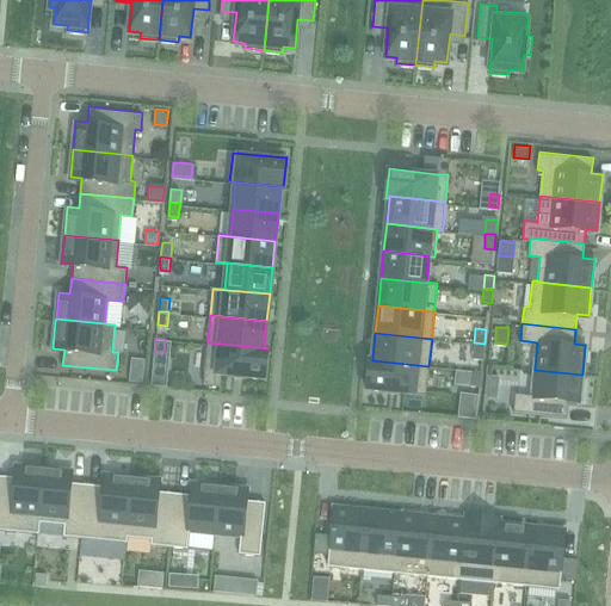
[(221,372),(264,376),(267,348),(208,342),(204,382),(221,383),(221,372)]
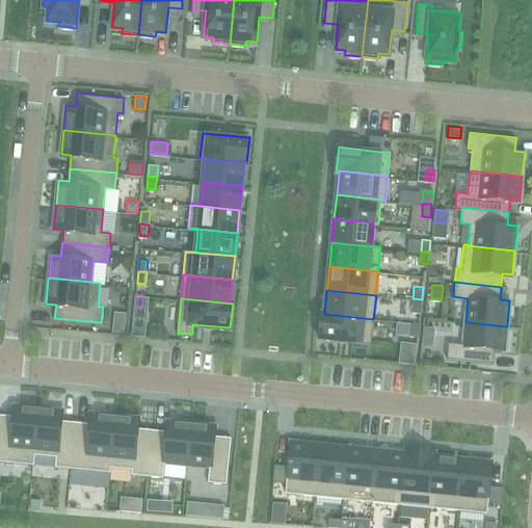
[(421,312),(422,299),(413,298),(411,311),(421,312)]
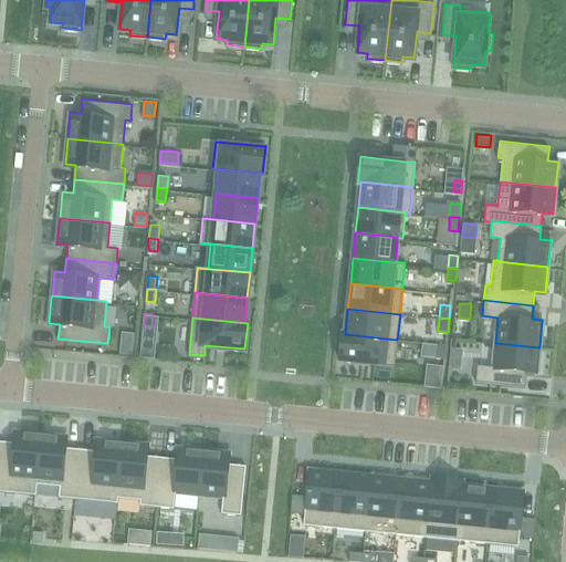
[(343,332),(339,358),(395,364),(397,340),(345,334),(345,333),(343,332)]
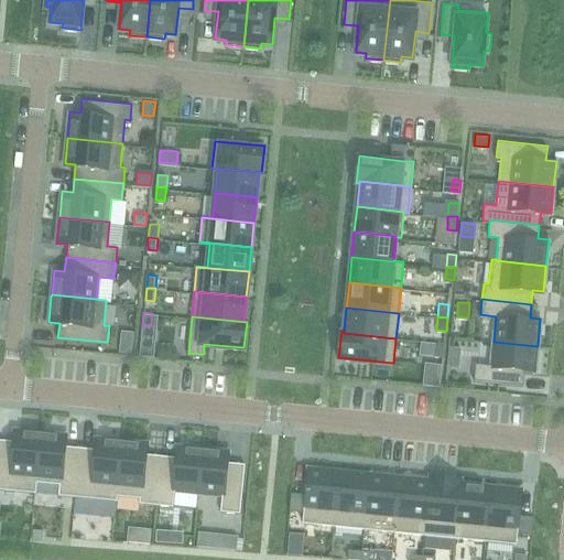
[(120,340),(118,352),(132,354),(134,341),(120,340)]
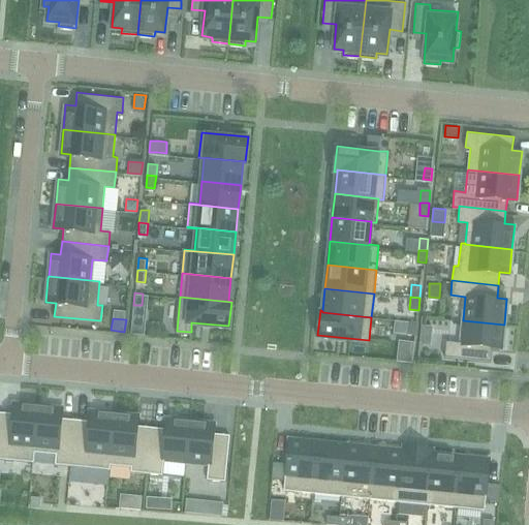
[(408,320),(407,333),(415,333),(416,320),(408,320)]
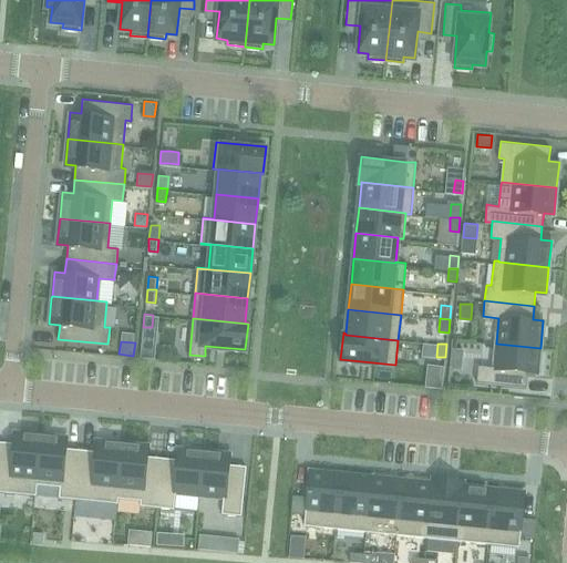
[(478,364),(476,381),(526,386),(527,371),(538,372),(540,348),(496,344),(494,366),(478,364)]
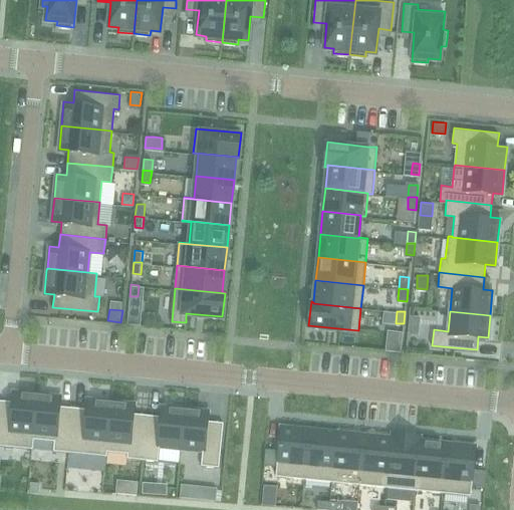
[(410,314),(408,330),(409,330),(419,331),(420,315),(410,314)]
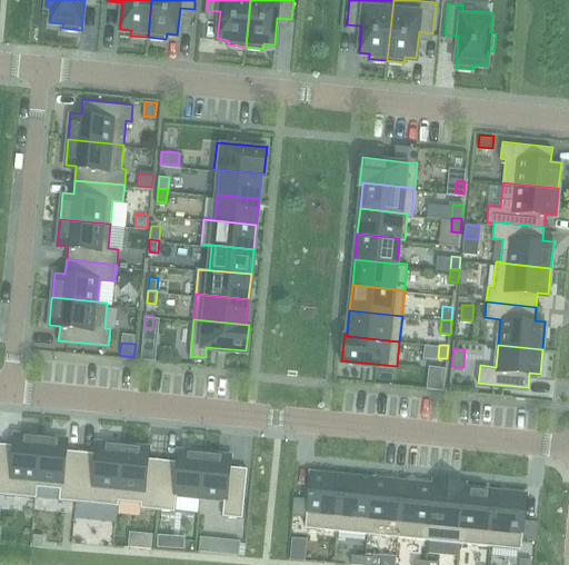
[(432,387),(443,388),(446,366),(435,365),(432,387)]
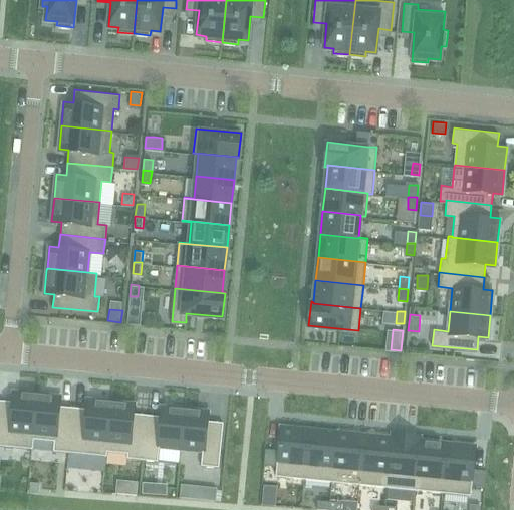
[(0,444),(33,448),(34,438),(34,434),(38,391),(12,388),(11,400),(0,399),(0,444)]
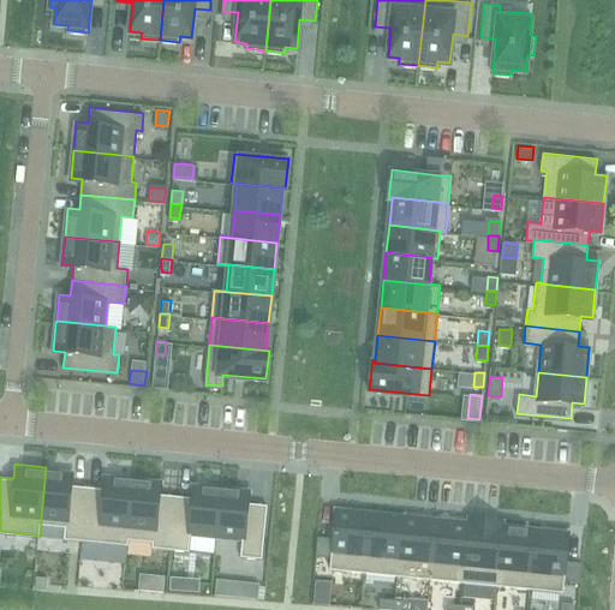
[(41,519),(41,524),(65,526),(64,538),(82,539),(88,486),(75,485),(76,470),(46,467),(41,519)]
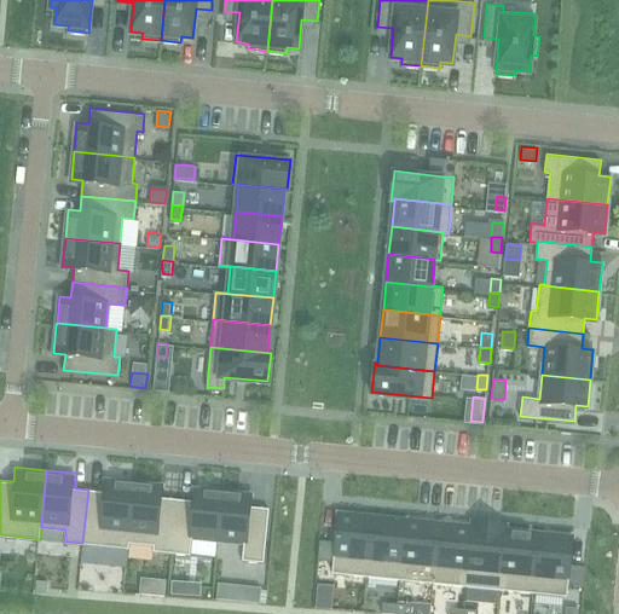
[(88,490),(82,543),(128,548),(129,542),(129,532),(136,479),(103,476),(102,491),(88,490)]
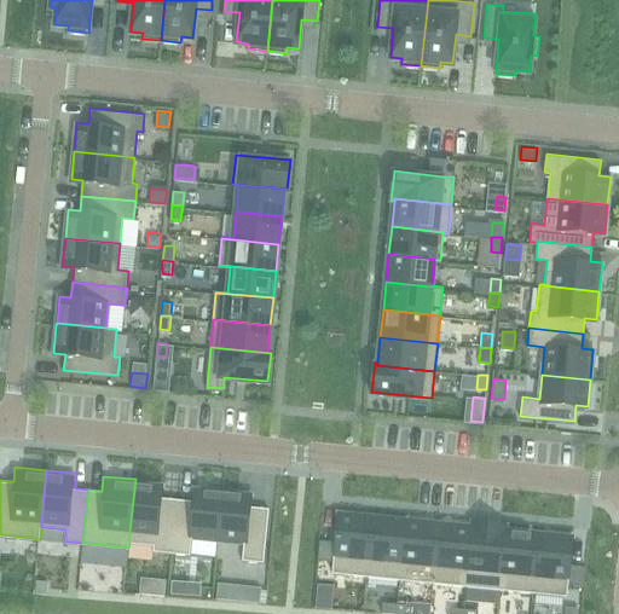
[(129,532),(129,542),(154,544),(154,550),(172,552),(177,498),(162,497),(165,482),(136,479),(129,532)]
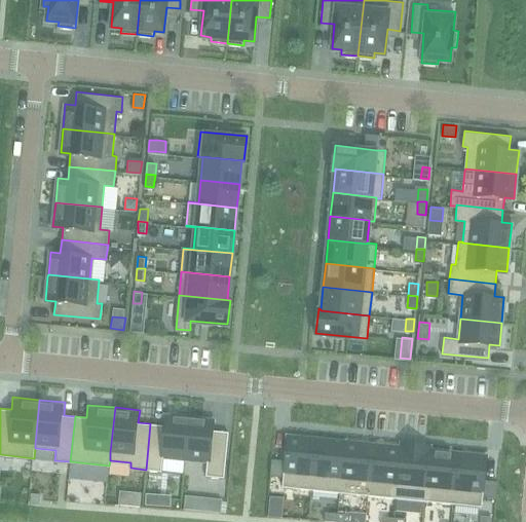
[(150,423),(146,470),(161,471),(161,470),(163,457),(184,459),(185,459),(189,415),(163,412),(162,424),(150,423)]
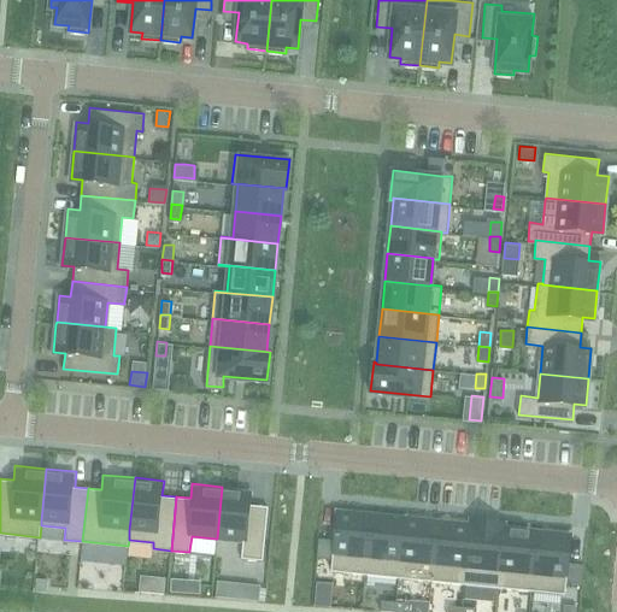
[(222,487),(217,539),(242,541),(241,558),(263,559),(264,543),(268,506),(252,504),(253,489),(222,487)]
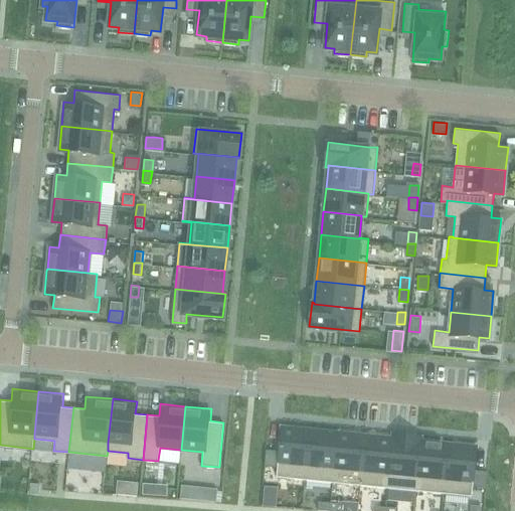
[(266,449),(265,465),(276,466),(275,476),(305,479),(306,465),(310,427),(280,423),(278,450),(266,449)]
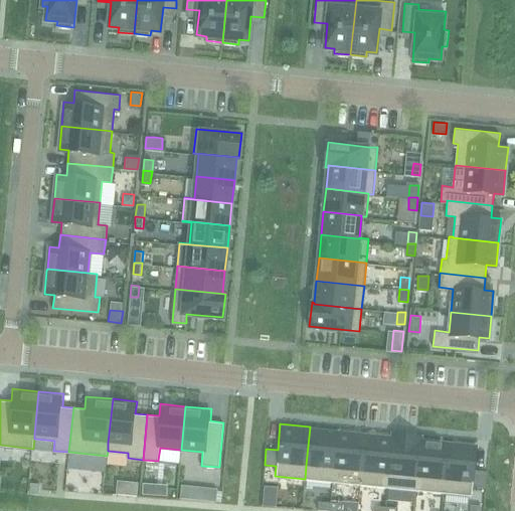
[(306,465),(305,479),(332,481),(333,468),(337,430),(310,427),(306,465)]
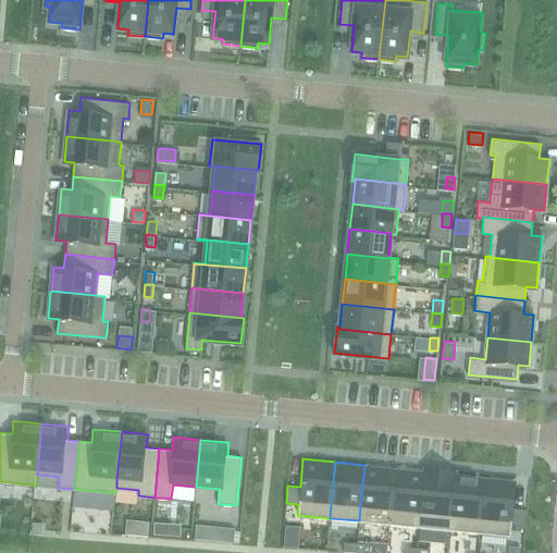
[(360,506),(359,520),(388,524),(391,510),(394,468),(364,465),(360,506)]
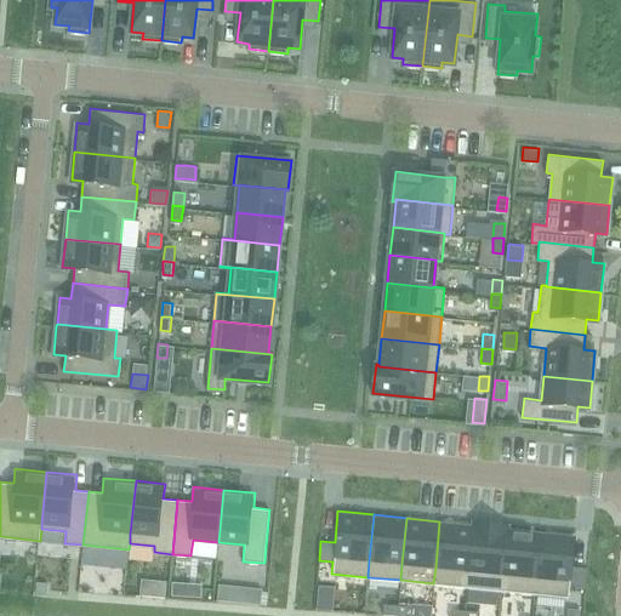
[(436,568),(433,583),(467,587),(469,571),(474,524),(439,522),(436,568)]
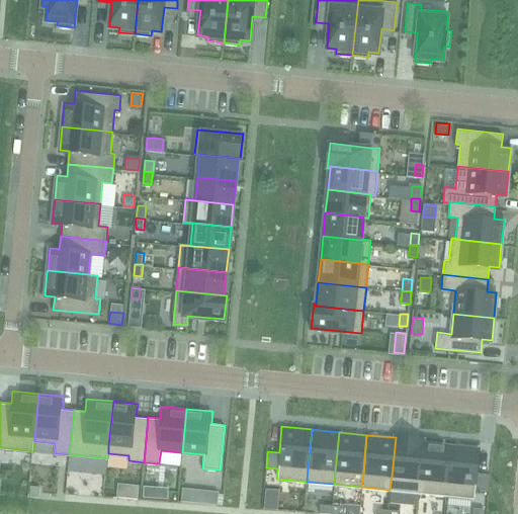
[(392,477),(390,490),(417,493),(418,479),(422,440),(396,437),(392,477)]
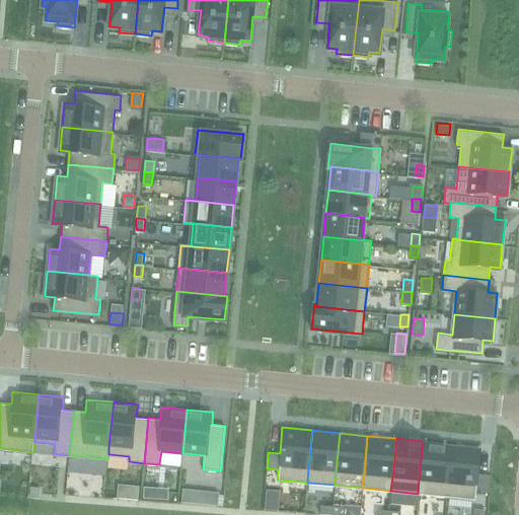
[(419,480),(418,494),(446,497),(448,483),(452,444),(423,441),(419,480)]
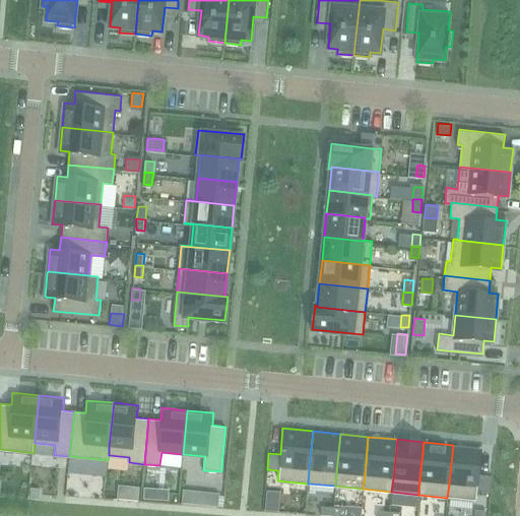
[(449,484),(447,498),(476,501),(477,491),(490,492),(492,475),(478,473),(481,448),(453,445),(449,484)]
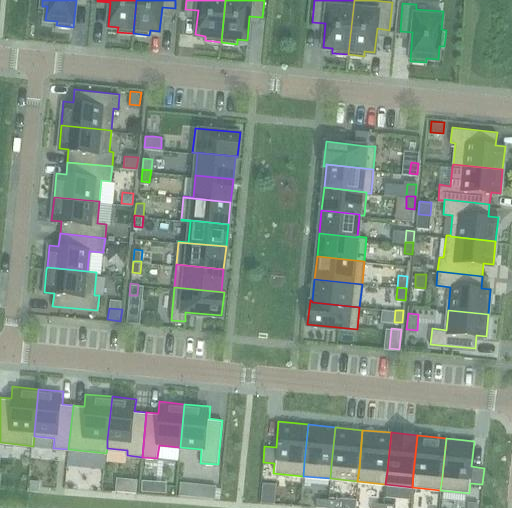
[(116,477),(115,489),(137,491),(138,478),(116,477)]
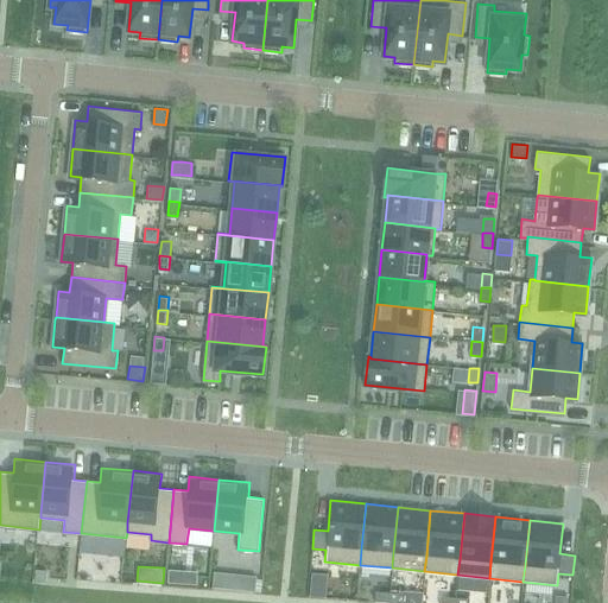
[(168,569),(168,582),(183,583),(184,570),(168,569)]
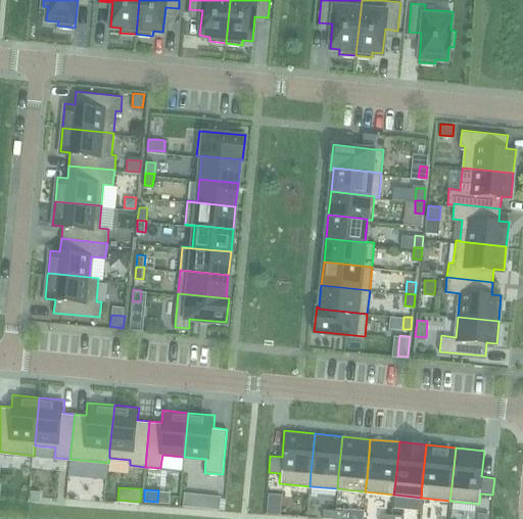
[(208,493),(207,508),(219,509),(220,497),(220,494),(208,493)]
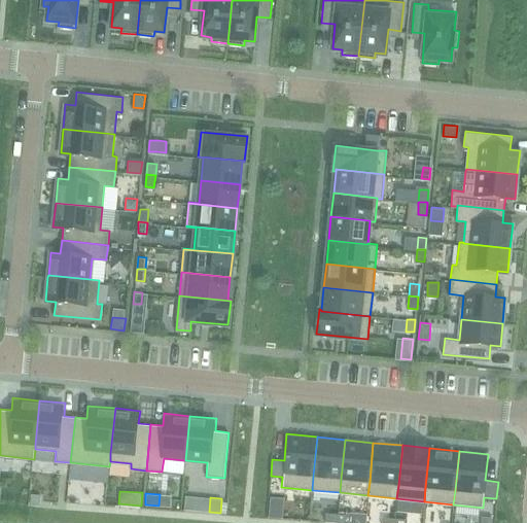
[(325,512),(324,520),(338,521),(338,513),(325,512)]
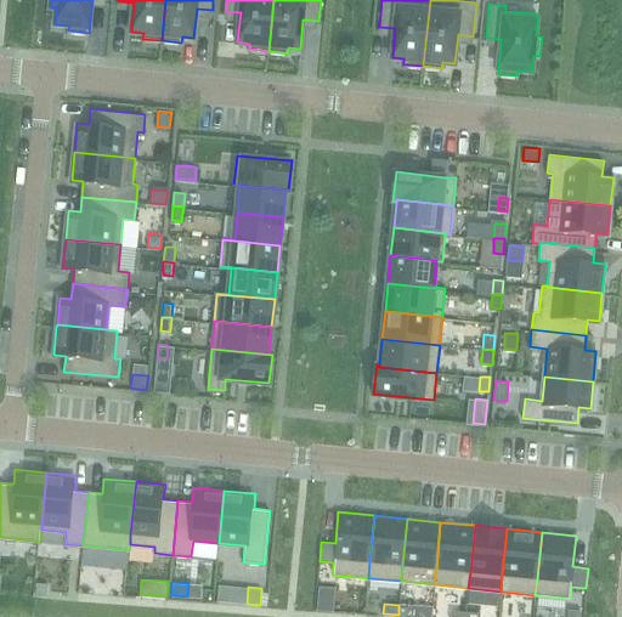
[(399,605),(399,615),(413,616),(413,606),(399,605)]
